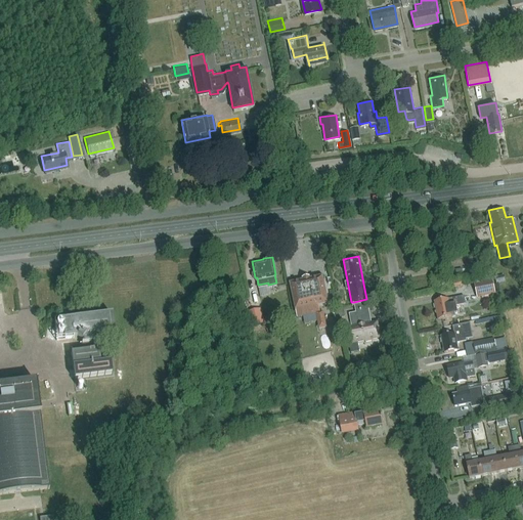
[(494,273),(495,280),(494,280),(495,289),(499,289),(498,282),(505,279),(503,271),(494,273)]
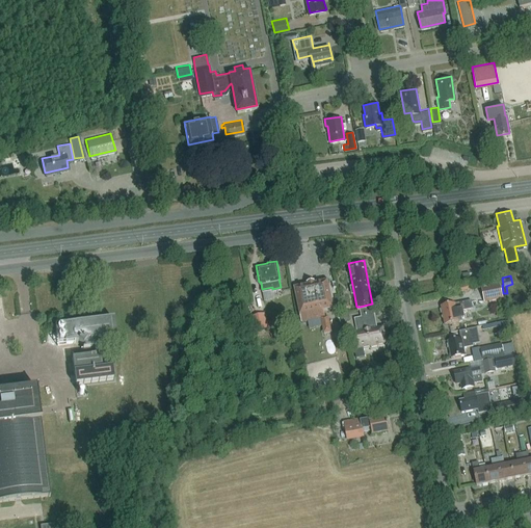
[(313,279),(312,279),(308,280),(307,280),(307,282),(293,285),(300,320),(307,319),(320,316),(321,322),(323,331),(330,330),(327,314),(324,315),(322,308),(333,306),(326,278),(314,281),(313,279)]
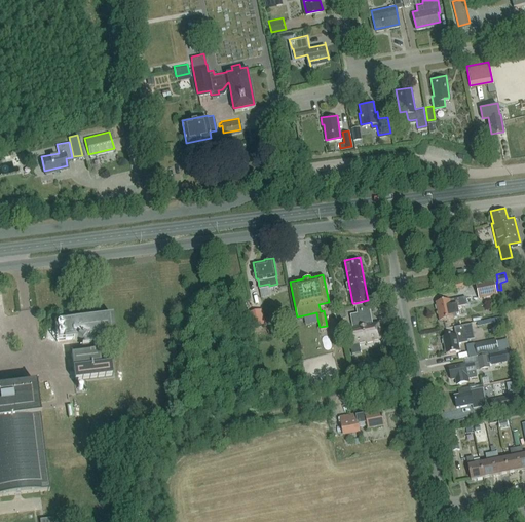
[(493,277),(475,281),(478,295),(495,292),(493,277)]
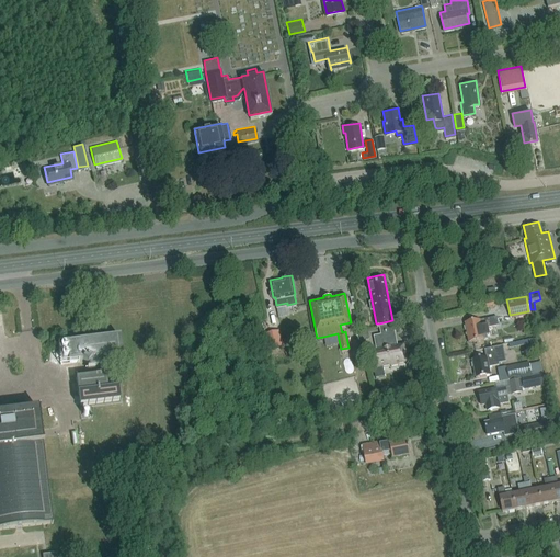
[(496,313),(465,319),(468,339),(483,337),(483,334),(490,332),(488,324),(498,322),(496,313)]
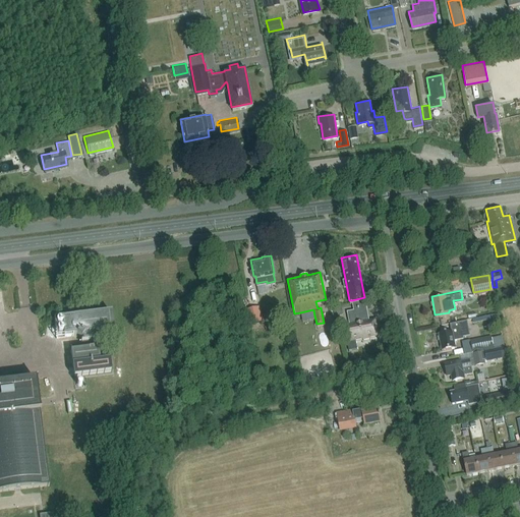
[(364,297),(352,300),(353,307),(347,308),(349,322),(343,323),(346,338),(377,332),(374,318),(368,319),(364,297)]
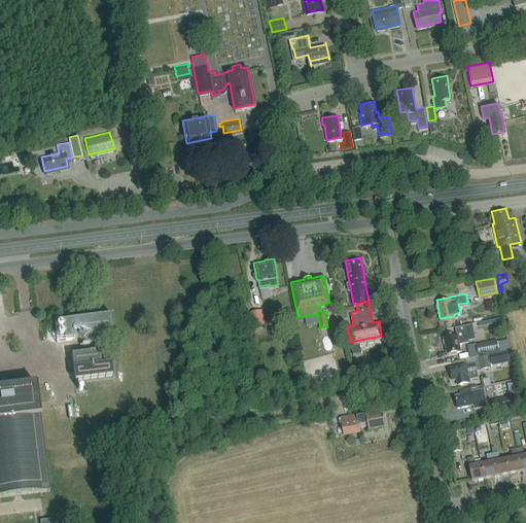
[(249,311),(247,311),(247,312),(251,326),(266,322),(261,308),(249,311)]
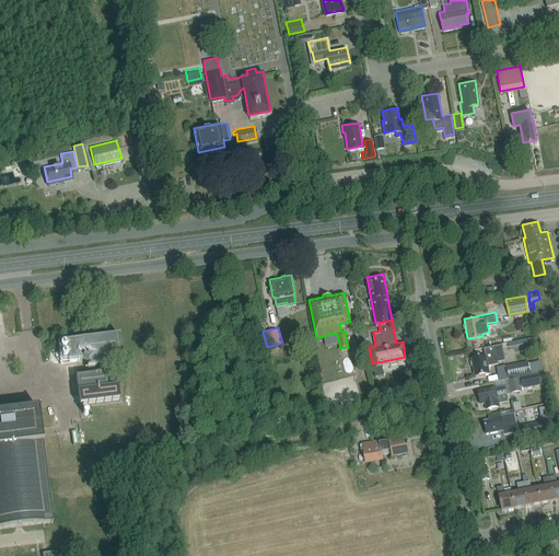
[(118,334),(57,342),(59,362),(78,360),(78,359),(82,358),(86,362),(88,374),(74,375),(77,389),(78,402),(118,397),(117,384),(106,385),(103,357),(120,355),(118,334)]
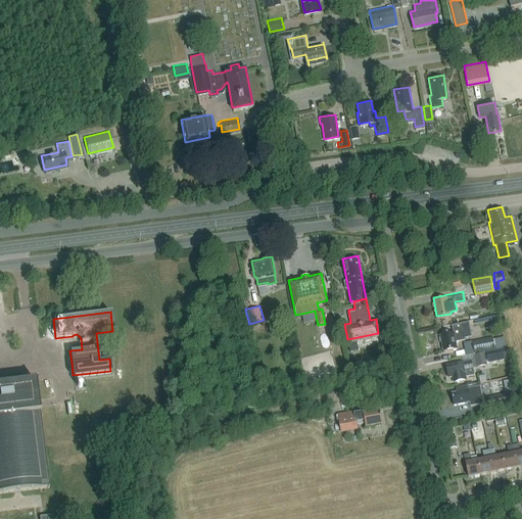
[(464,336),(464,332),(470,331),(468,319),(452,322),(453,329),(439,332),(442,348),(457,346),(455,338),(464,336)]
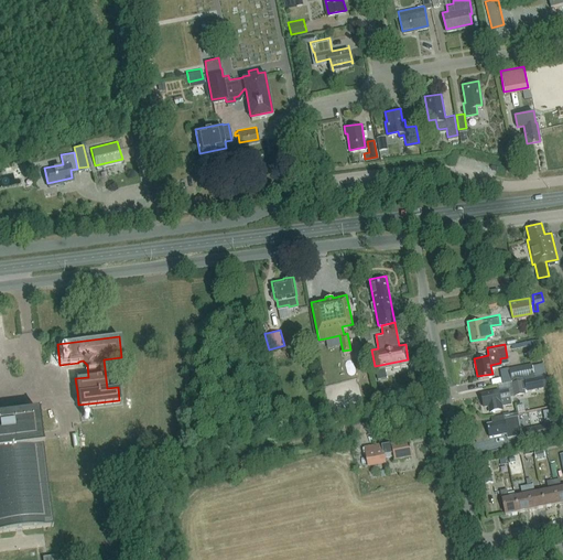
[(531,361),(508,365),(510,378),(533,374),(531,363),(531,361)]
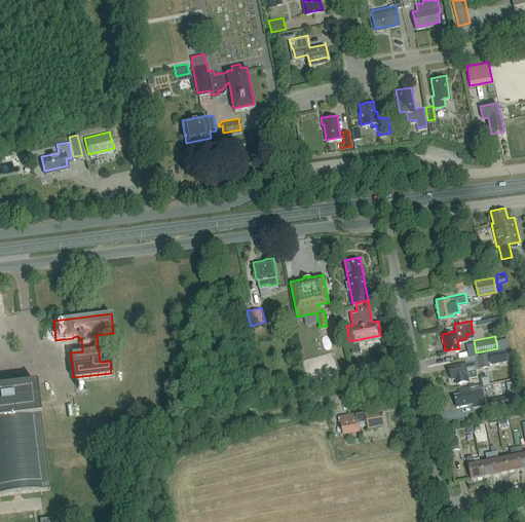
[(488,351),(487,351),(489,363),(490,362),(510,359),(508,347),(488,351)]
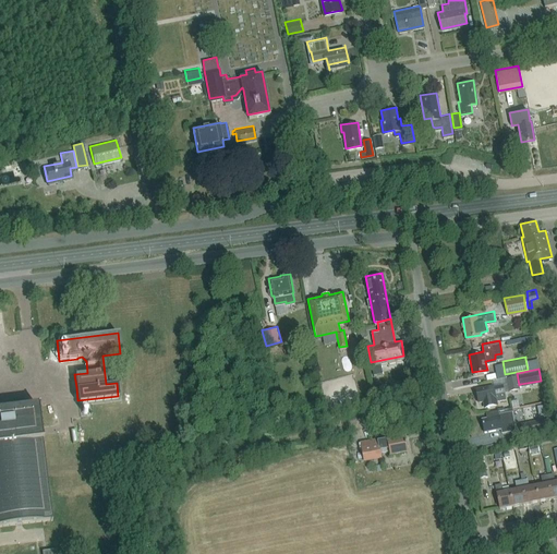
[(477,399),(485,398),(486,405),(497,402),(496,398),(505,397),(504,388),(508,387),(508,388),(519,386),(519,385),(517,373),(506,375),(507,381),(493,384),(493,383),(475,386),(477,399)]
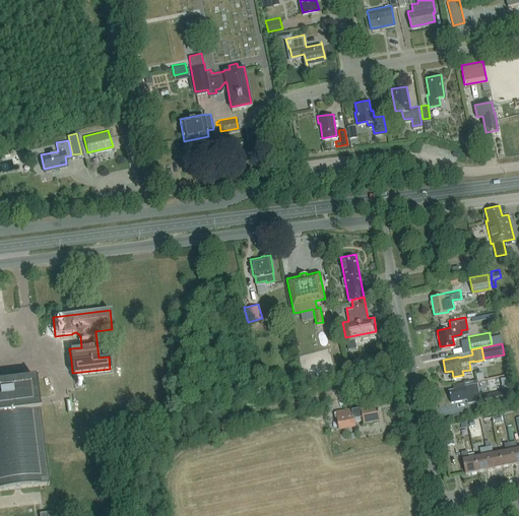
[(0,488),(47,482),(34,376),(0,380),(0,488)]
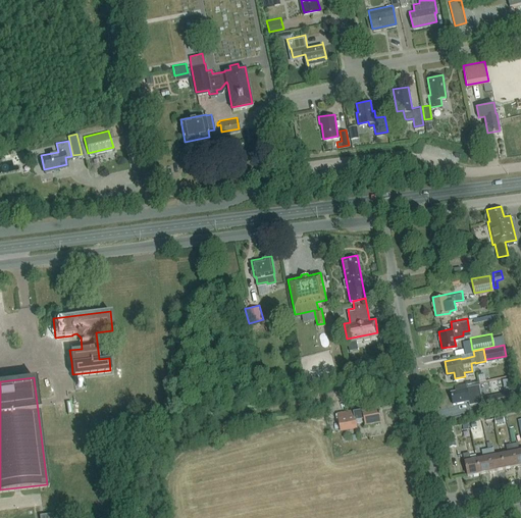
[(478,383),(479,382),(478,379),(456,383),(456,389),(451,390),(453,401),(468,399),(469,402),(481,400),(478,383)]
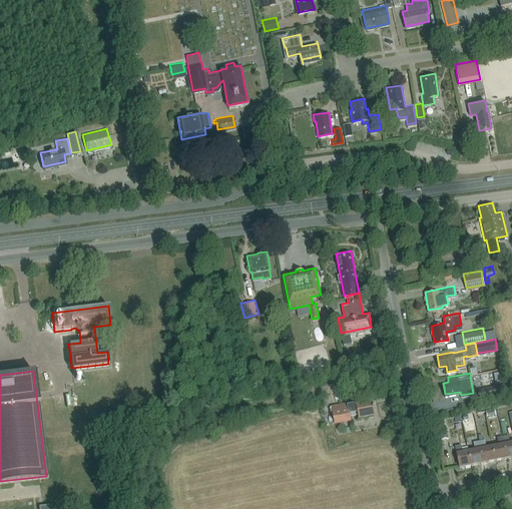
[(501,396),(507,395),(504,382),(503,382),(498,383),(498,384),(501,396)]
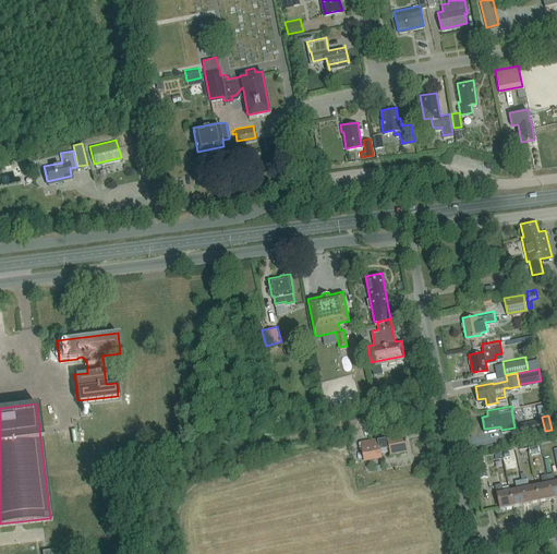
[(521,422),(523,435),(545,431),(542,418),(521,422)]
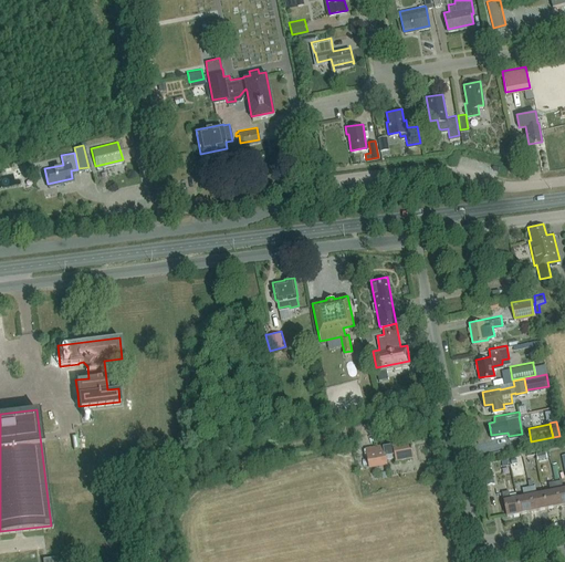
[(395,460),(414,456),(410,440),(391,445),(391,441),(365,447),(366,456),(367,458),(368,466),(386,461),(385,456),(394,454),(395,460)]
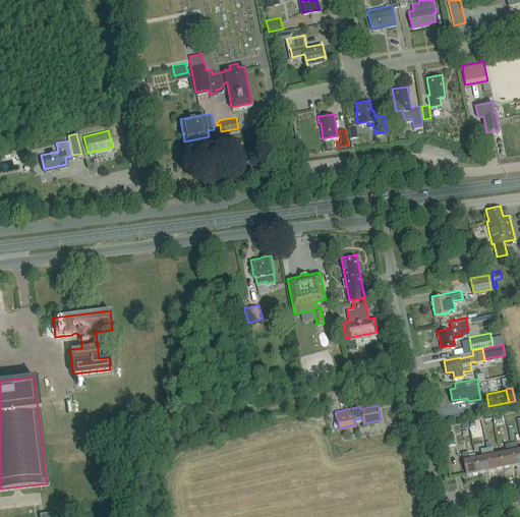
[(405,432),(399,427),(395,433),(402,437),(405,432)]
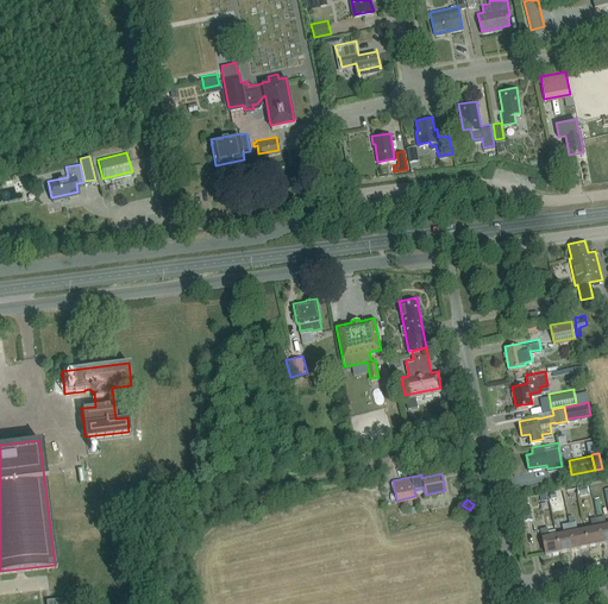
[(531,515),(528,501),(520,502),(522,516),(531,515)]
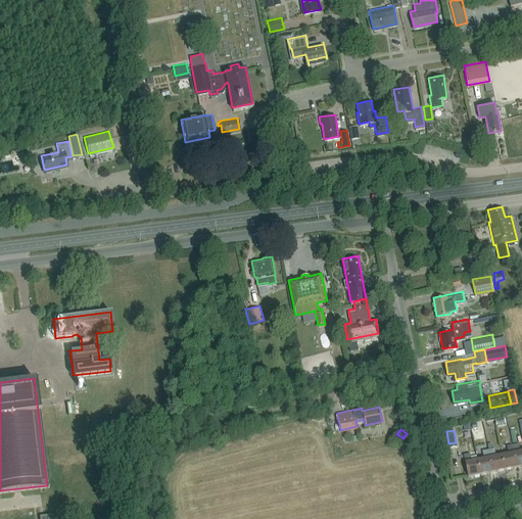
[(521,449),(519,450),(518,441),(512,443),(516,464),(521,463),(521,449)]
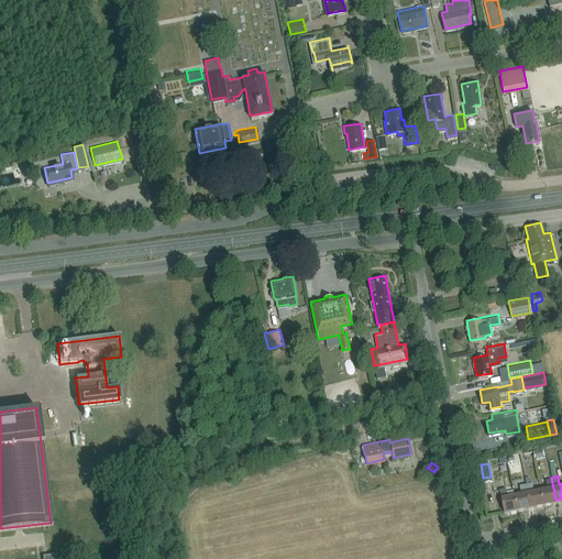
[(544,479),(547,486),(540,488),(542,503),(555,500),(551,478),(544,479)]
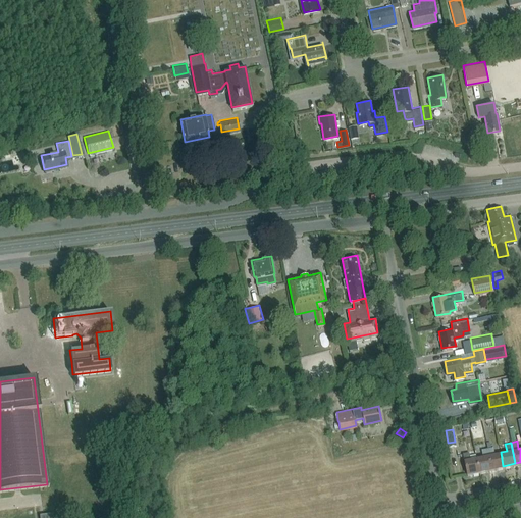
[(495,454),(492,446),(486,447),(491,468),(503,466),(501,452),(495,454)]
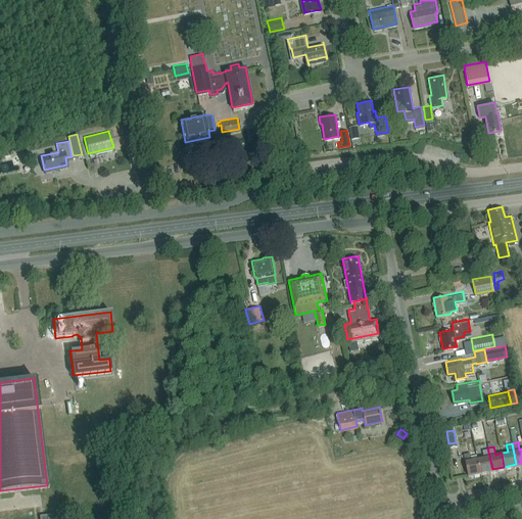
[(481,449),(483,457),(477,458),(480,472),(492,469),(487,447),(481,449)]
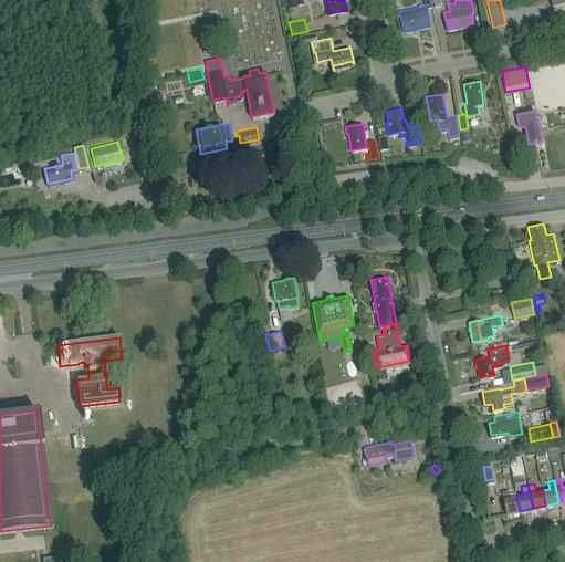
[(510,497),(508,489),(501,490),(505,513),(520,511),(516,496),(510,497)]
